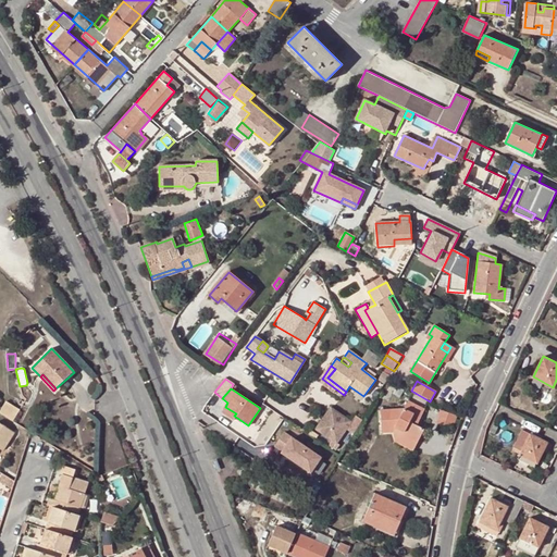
[(0,407),(0,413),(12,421),(19,409),(4,400),(0,407)]
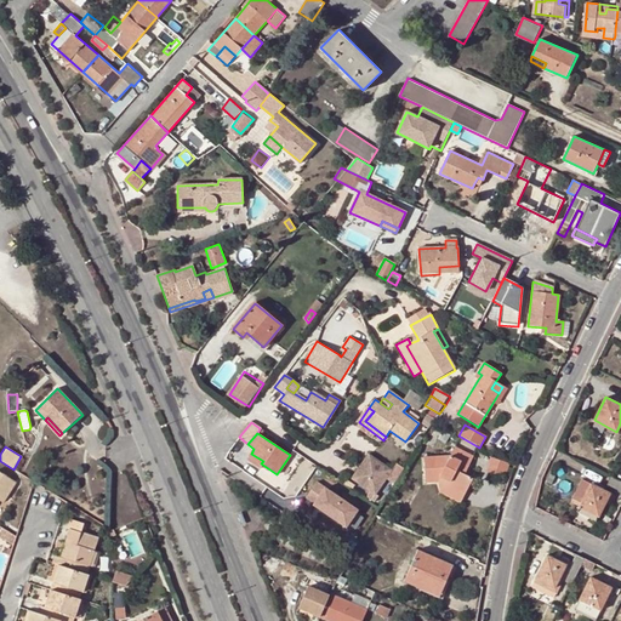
[(455,449),(450,457),(425,459),(427,483),(440,482),(443,477),(448,480),(445,484),(465,495),(473,479),(465,474),(473,457),(455,449)]
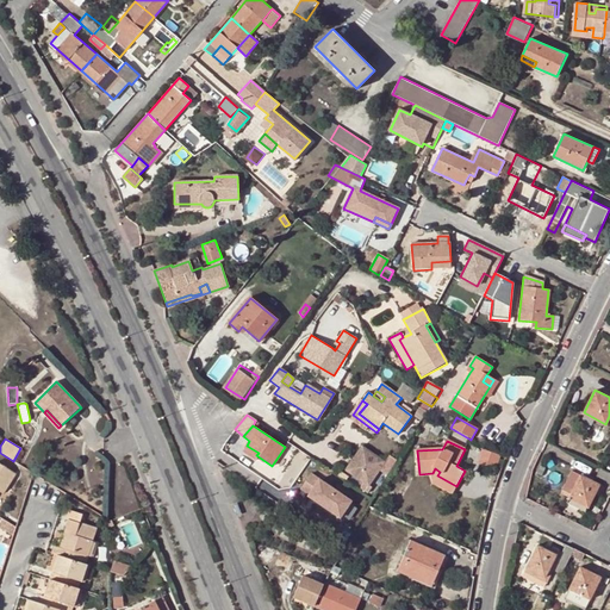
[(256,455),(259,453),(247,446),(243,450),(255,458),(256,455)]
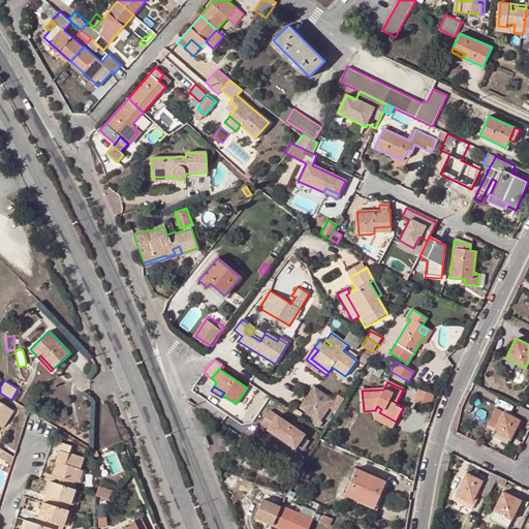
[(320,429),(323,425),(320,423),(335,401),(314,387),(300,409),(316,421),(313,425),(320,429)]
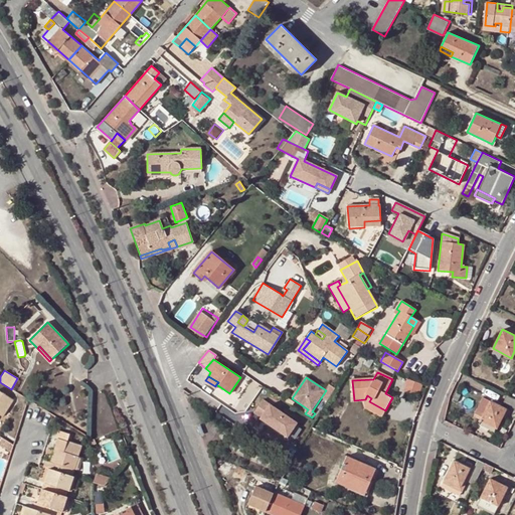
[(403,391),(417,396),(421,387),(407,381),(403,391)]
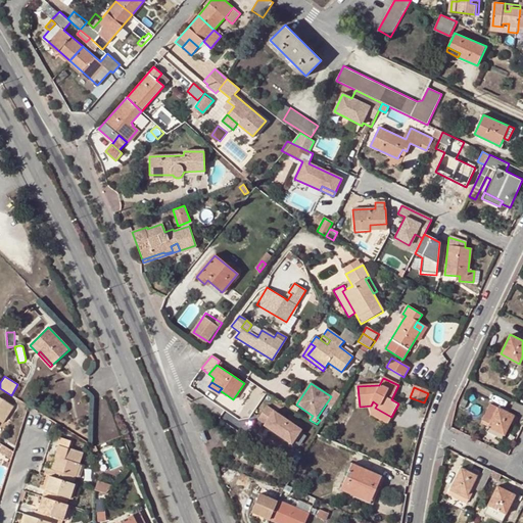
[(285,395),(280,402),(285,406),(288,408),(293,401),(285,395)]
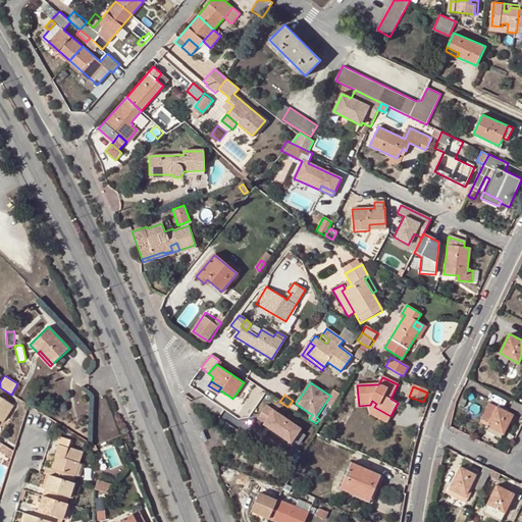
[(11,405),(0,397),(0,421),(1,422),(11,405)]
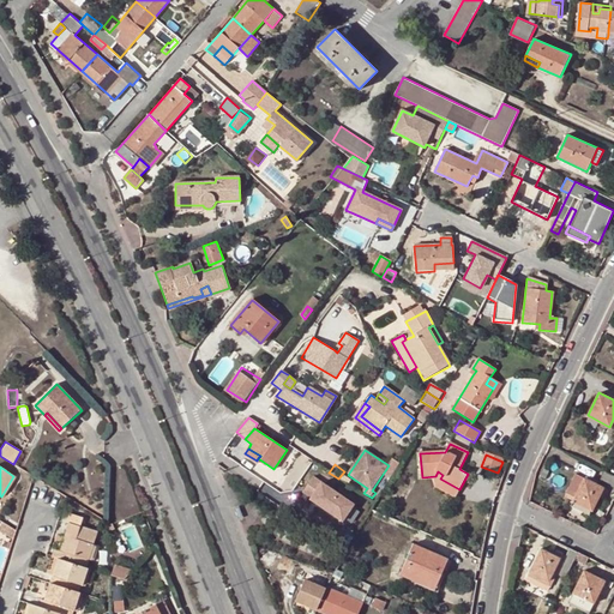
[(613,475),(606,471),(601,480),(613,486),(613,475)]
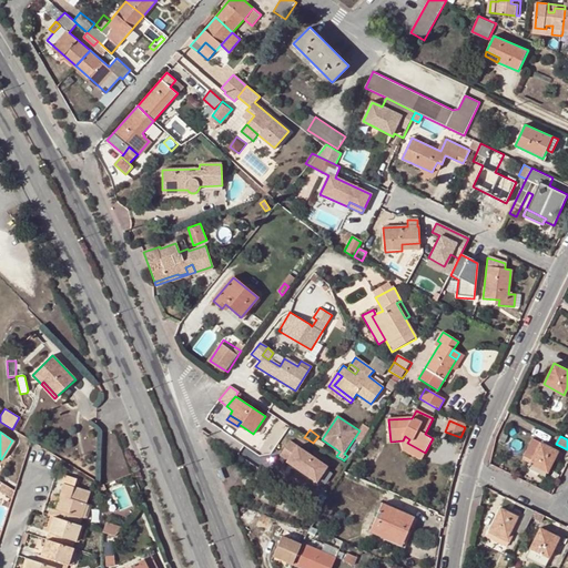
[(534,437),(524,455),(533,459),(530,463),(528,467),(545,476),(554,458),(559,449),(534,437)]
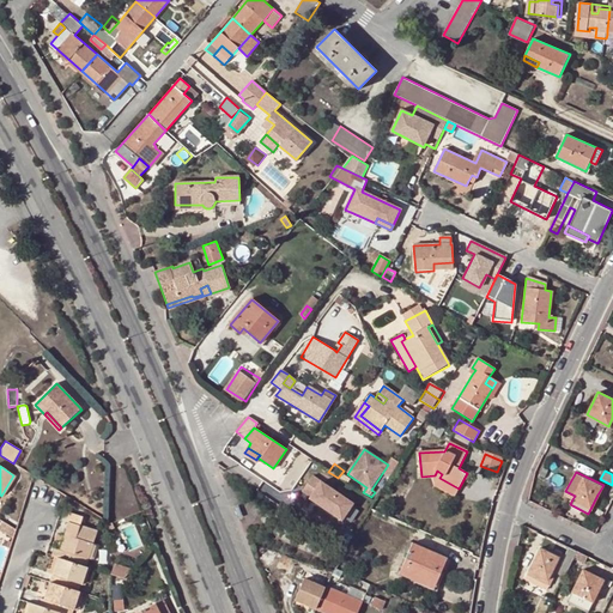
[(339,479),(346,484),(346,485),(350,480),(341,474),(339,479)]
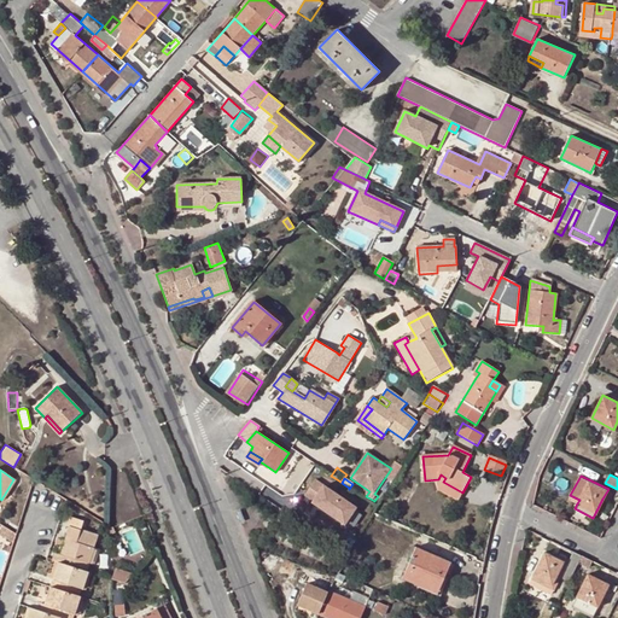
[(344,525),(356,508),(315,479),(305,495),(314,500),(313,502),(344,525)]
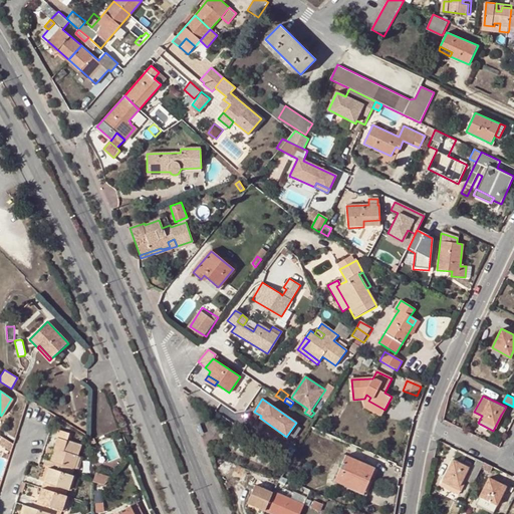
[(383,413),(384,410),(368,401),(366,404),(383,413)]
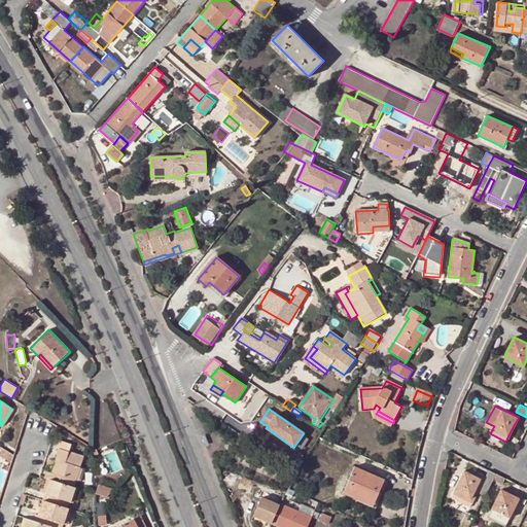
[(57,462),(54,472),(48,470),(46,470),(44,479),(49,480),(73,487),(78,467),(80,468),(83,457),(70,453),(72,445),(61,441),(56,461),(57,462)]
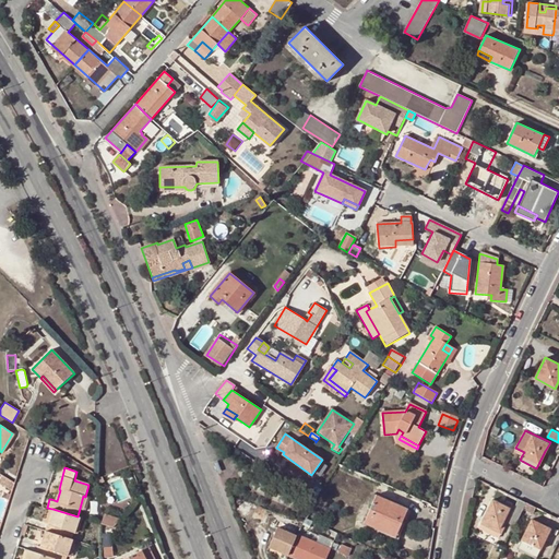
[(364,523),(375,527),(378,521),(399,530),(406,509),(376,496),(364,523)]
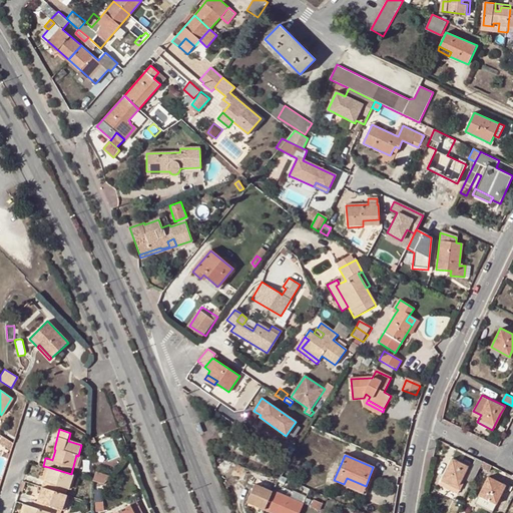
[(452,457),(442,476),(443,477),(457,485),(467,466),(458,460),(452,457)]
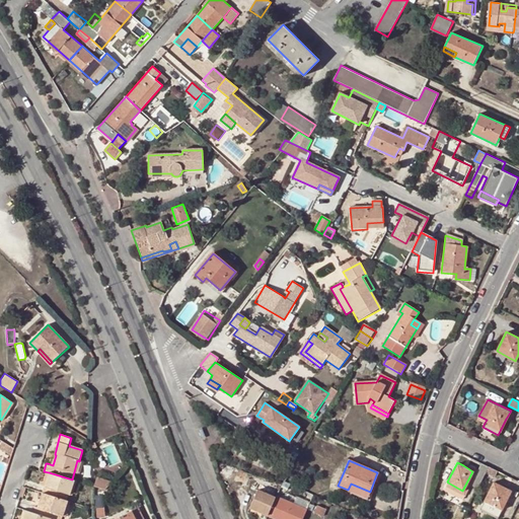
[(478,469),(472,480),(479,485),(489,466),(482,462),(478,469)]
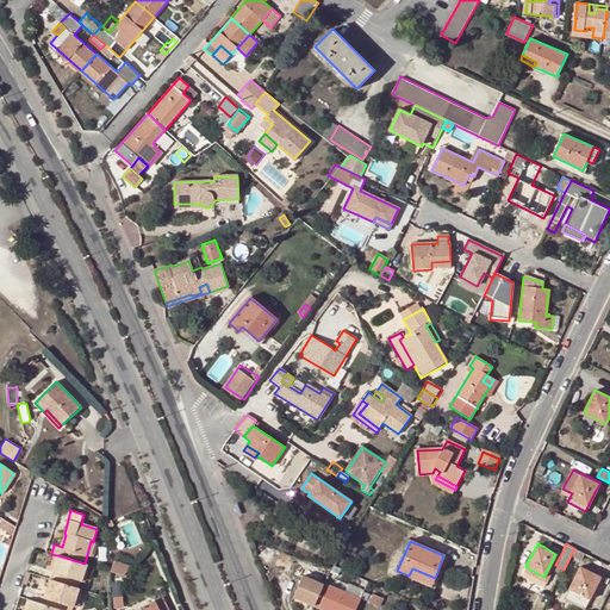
[(85,564),(57,555),(49,580),(79,589),(81,582),(81,583),(87,565),(85,564)]
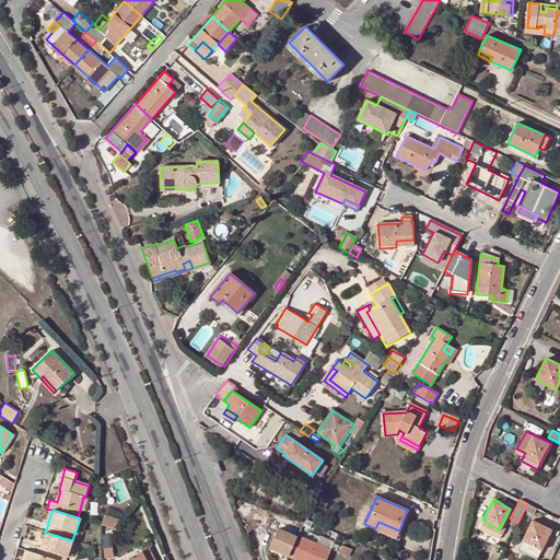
[(113,528),(113,517),(103,514),(100,525),(113,528)]
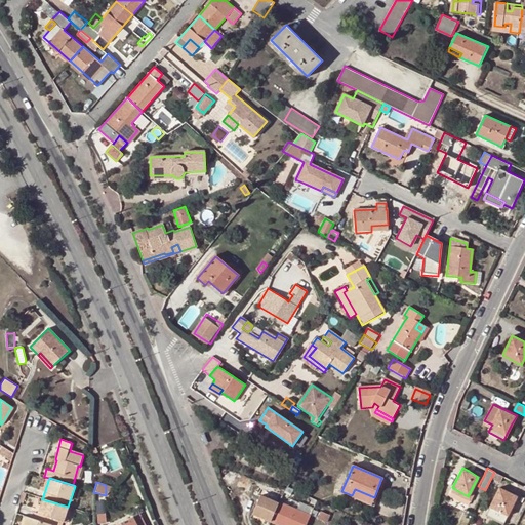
[(503,523),(518,496),(499,486),(485,514),(503,523)]
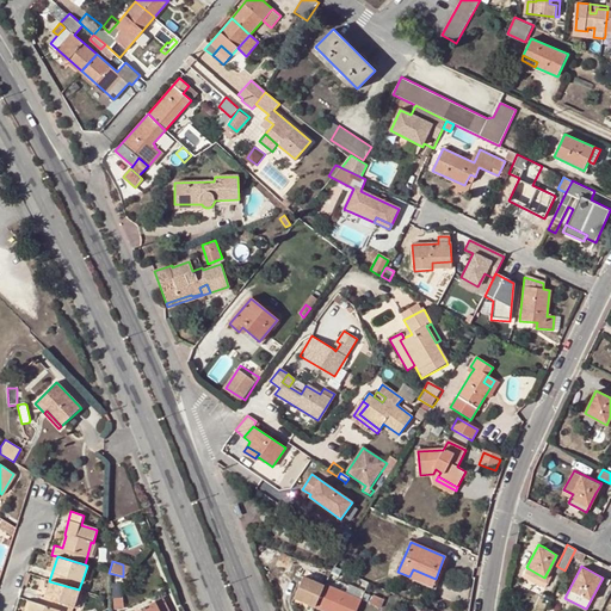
[(344,571),(335,567),(332,573),(332,574),(339,578),(344,571)]
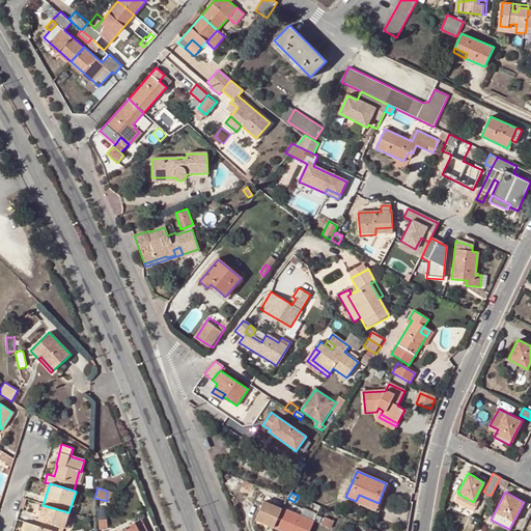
[(375,509),(379,503),(359,495),(356,501),(375,509)]
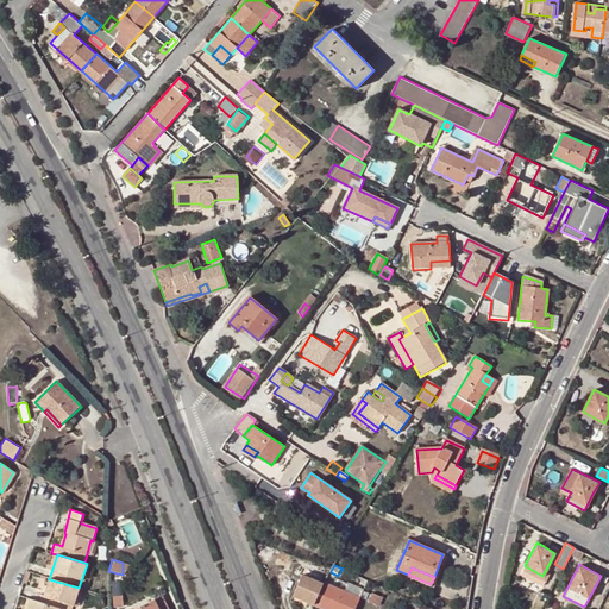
[(322,583),(326,577),(306,569),(303,575),(322,583)]
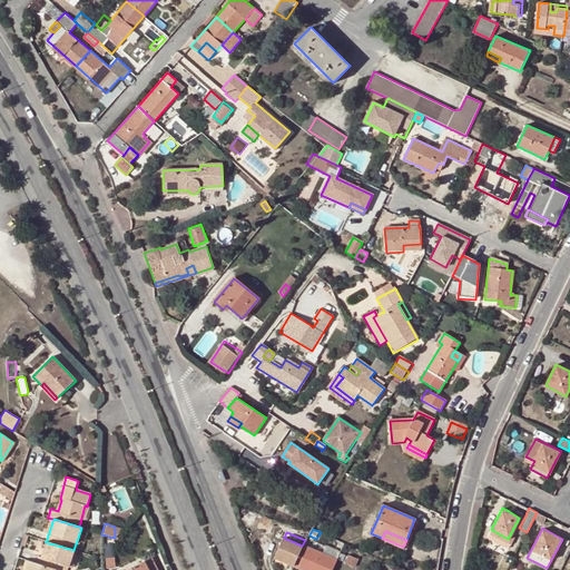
[(284,538),(275,557),(294,564),(303,546),(302,546),(284,538)]
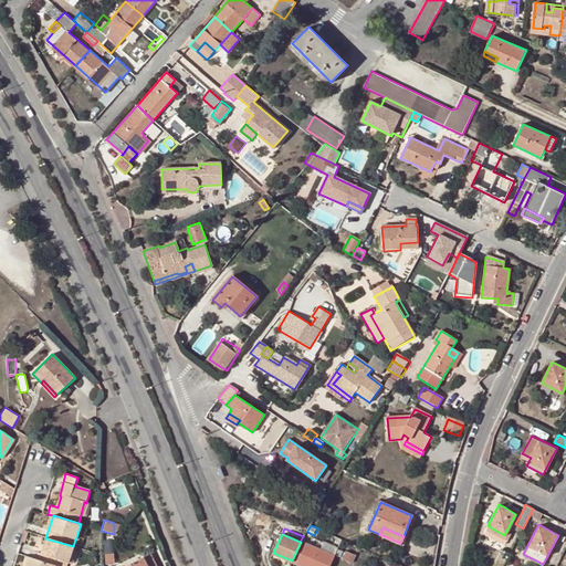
[(41,553),(38,552),(35,559),(55,565),(59,559),(69,563),(74,547),(73,546),(45,538),(41,553)]
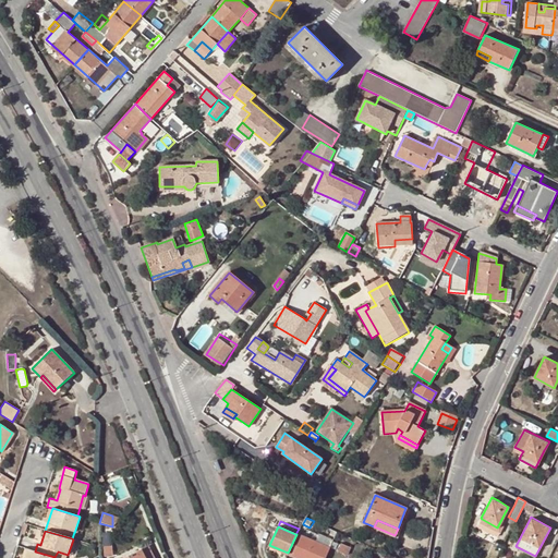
[(317,542),(298,533),(296,534),(288,553),(298,557),(325,557),(330,547),(317,542)]
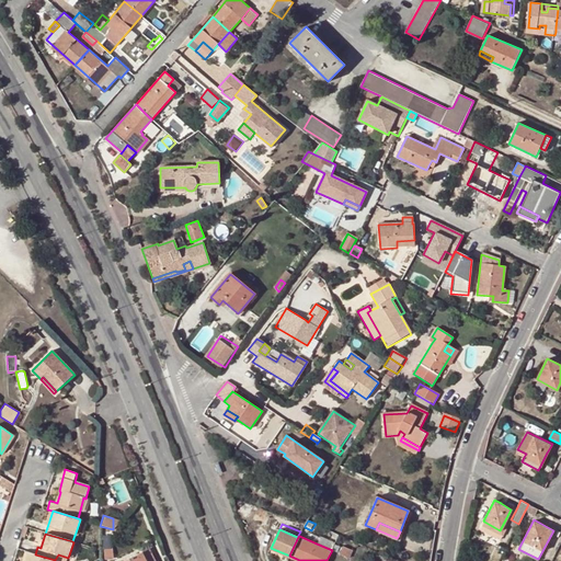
[(322,536),(319,545),(332,550),(335,542),(322,536)]
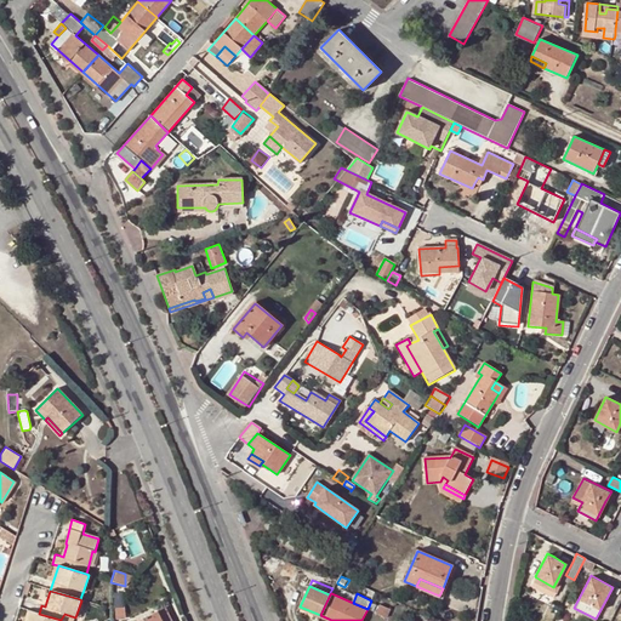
[(391,610),(380,605),(377,614),(387,617),(391,610)]
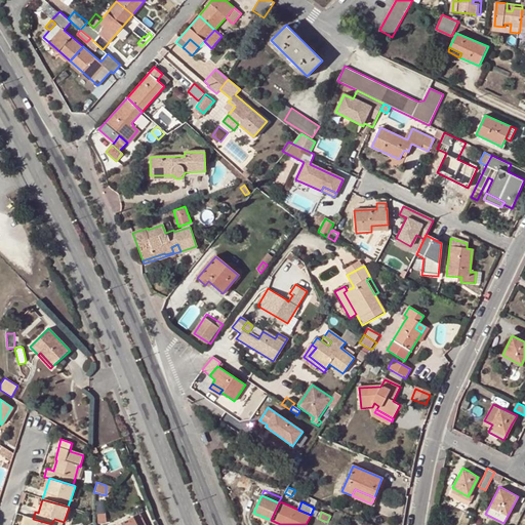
[(107,522),(106,513),(97,514),(98,522),(107,522)]
